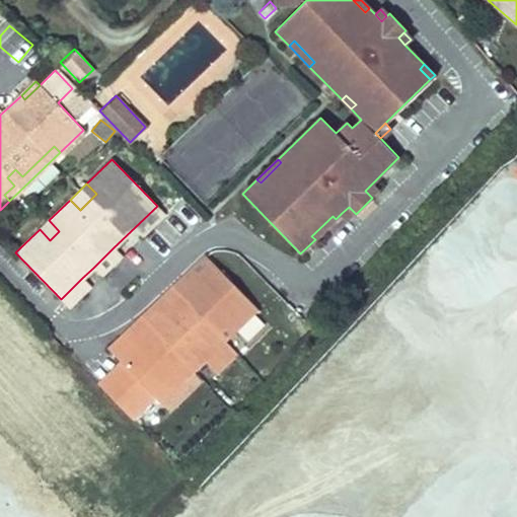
[(372,183),(365,191),(370,196),(377,189),(372,183)]
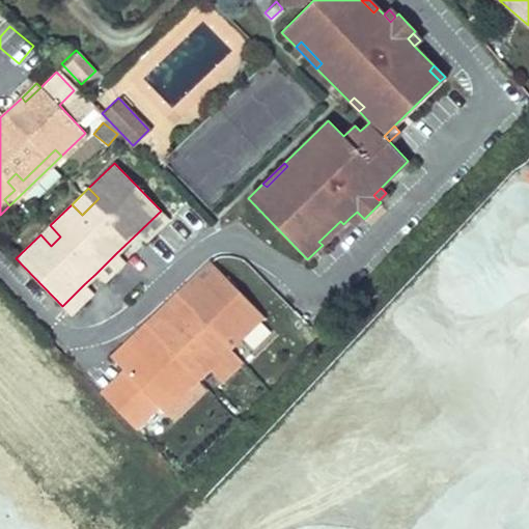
[(161,211),(138,232),(144,240),(167,218),(161,211)]
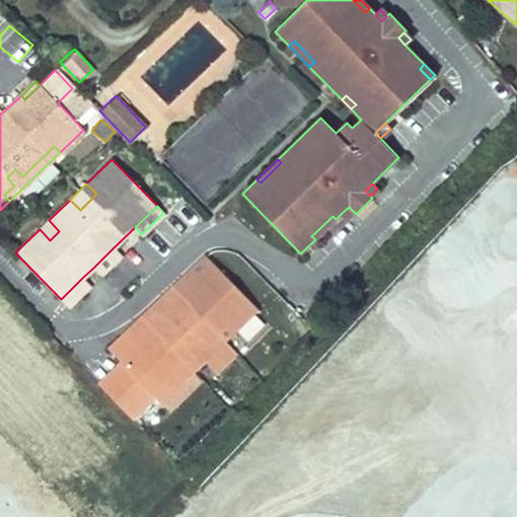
[(349,207),(342,213),(347,218),(354,212),(349,207)]
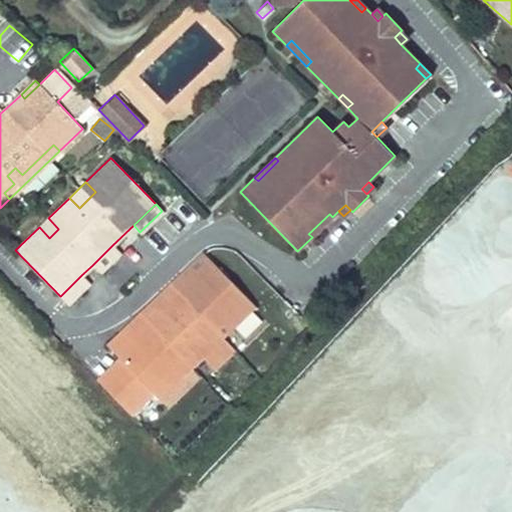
[(308,234),(312,237),(332,217),(329,214),(308,234)]
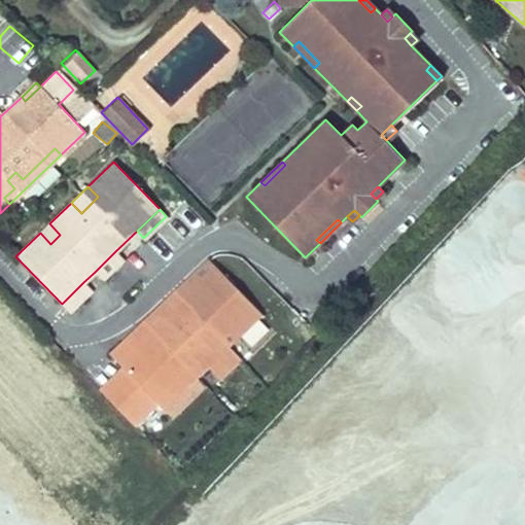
[(49,223),(40,233),(50,244),(60,235),(49,223)]
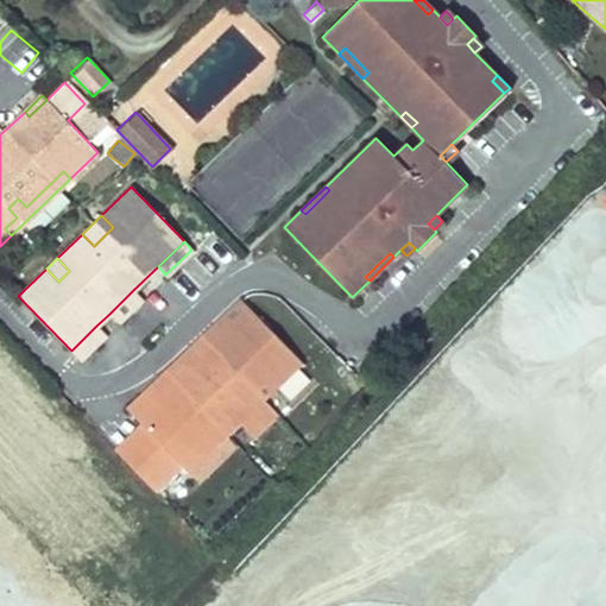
[(133,290),(109,314),(118,321),(141,298),(133,290)]
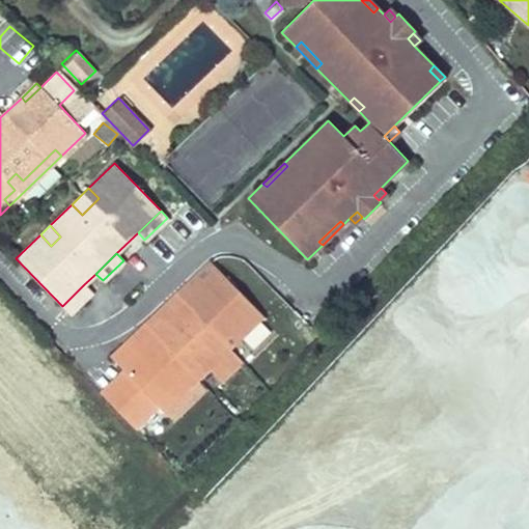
[(187,282),(193,289),(216,268),(209,261),(187,282)]
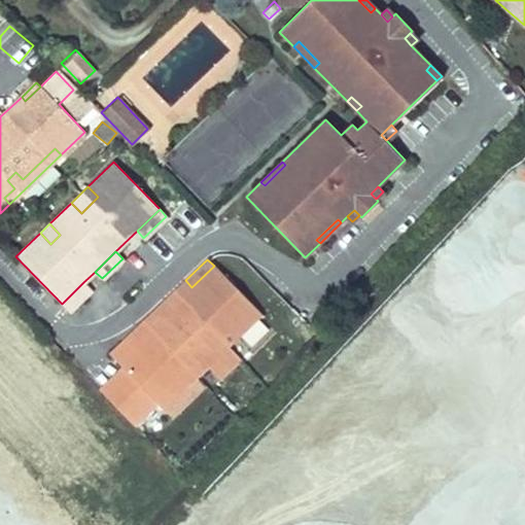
[(130,374),(113,390),(132,409),(148,393),(158,403),(163,409),(188,384),(177,373),(185,365),(197,377),(219,354),(209,343),(217,336),(225,327),(237,338),(261,315),(214,266),(191,287),(170,308),(149,328),(138,340),(116,360),(123,366),(130,374)]
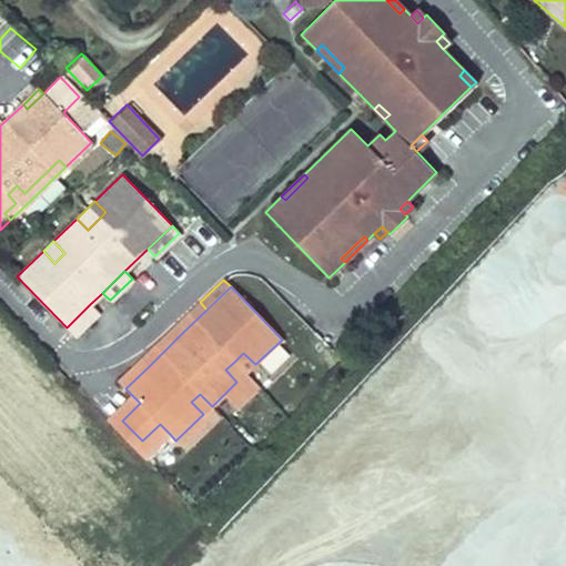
[(90,304),(67,327),(73,335),(98,312),(90,304)]
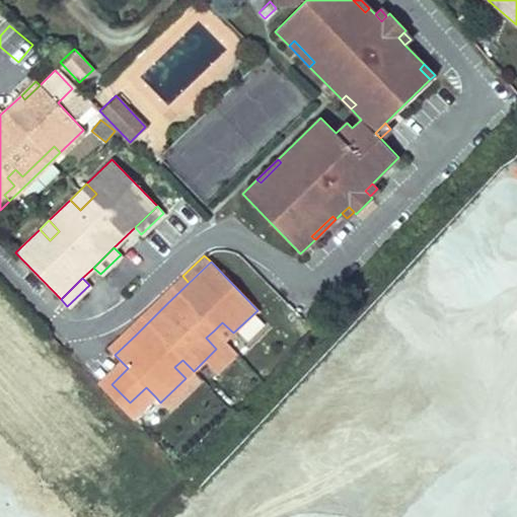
[(140,315),(147,323),(167,303),(161,296),(140,315)]
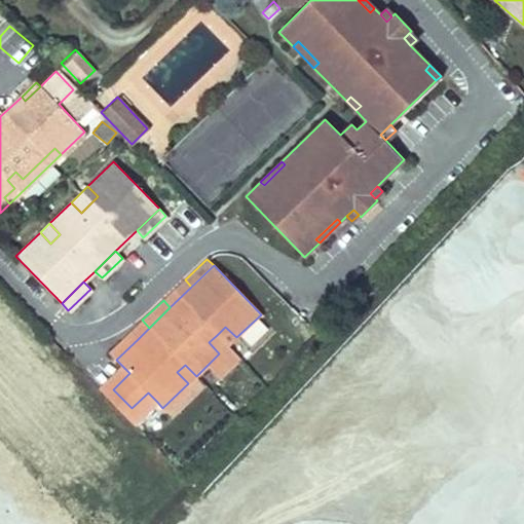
[(225,327),(217,335),(227,346),(236,337),(225,327)]
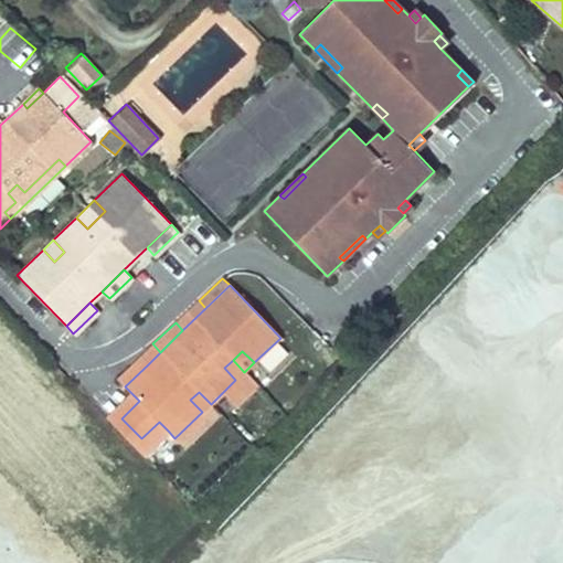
[(117,379),(125,386),(148,364),(140,357),(117,379)]
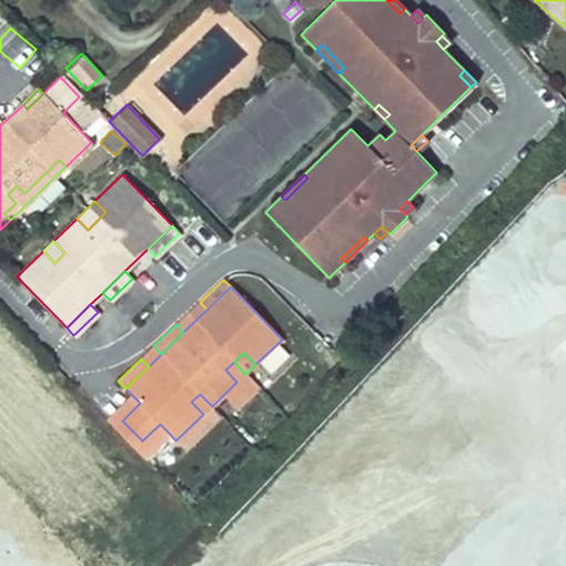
[(234,362),(225,370),(236,382),(245,374),(234,362)]
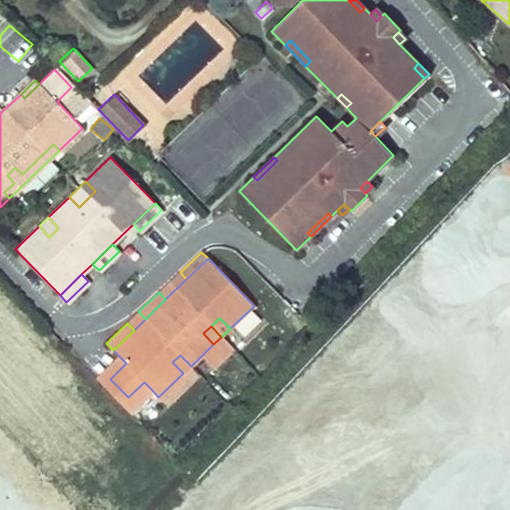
[(172,362),(183,373),(191,366),(180,355),(172,362)]
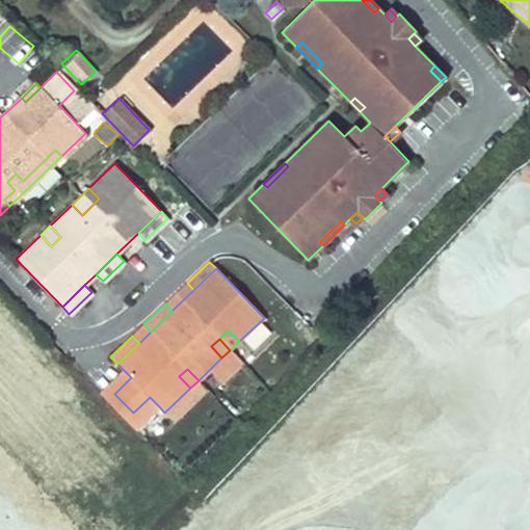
[(124,370),(107,387),(114,394),(131,377),(124,370)]
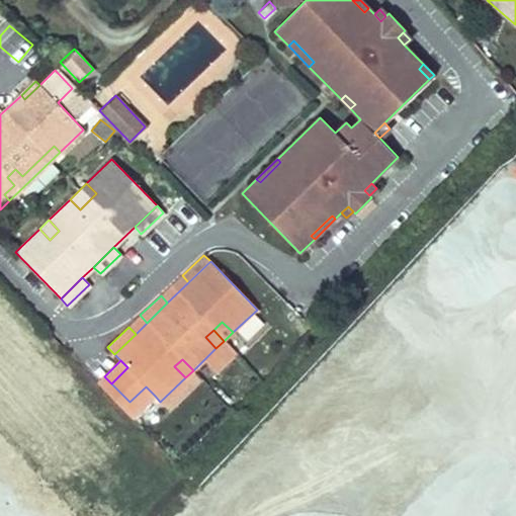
[(104,376),(98,383),(104,391),(111,383),(104,376)]
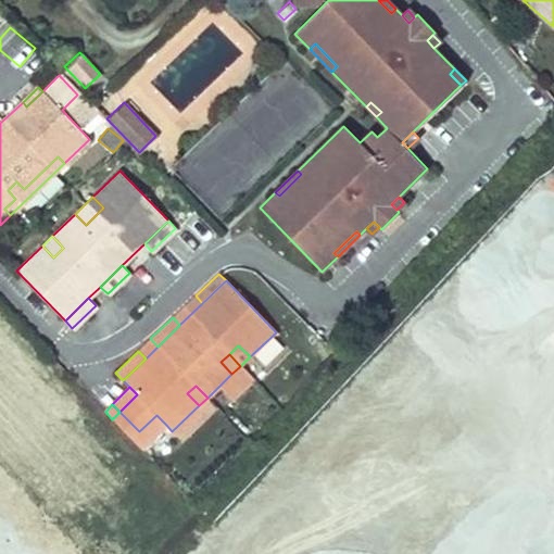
[(120,412),(112,419),(131,439),(139,431),(120,412)]
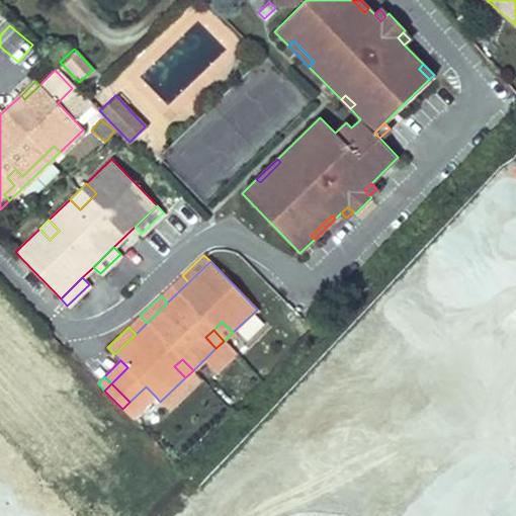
[(146,387),(130,402),(139,412),(155,396),(146,387)]
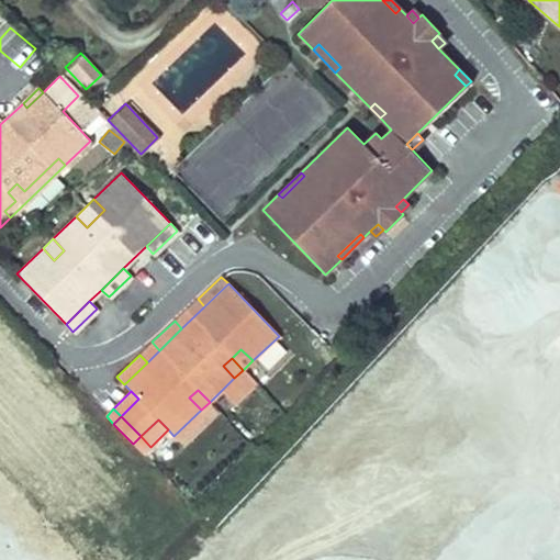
[(141,436),(133,444),(143,455),(150,447),(141,436)]
